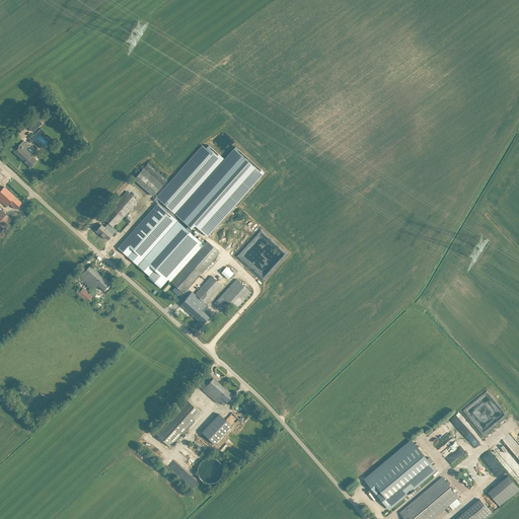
[(36,116),(40,120),(41,121),(49,115),(40,104),(32,110),(36,116)]
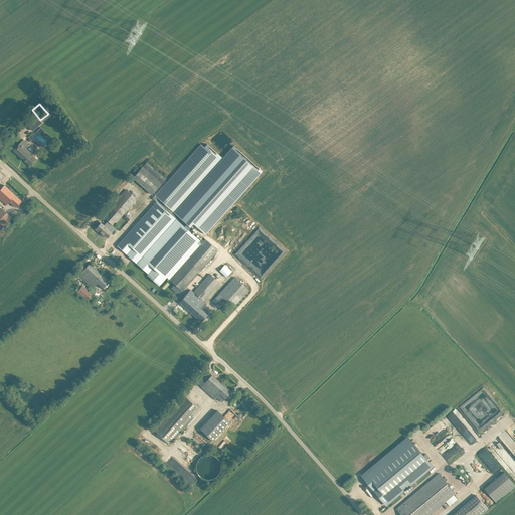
[(47,116),(50,119),(56,113),(53,110),(47,116)]
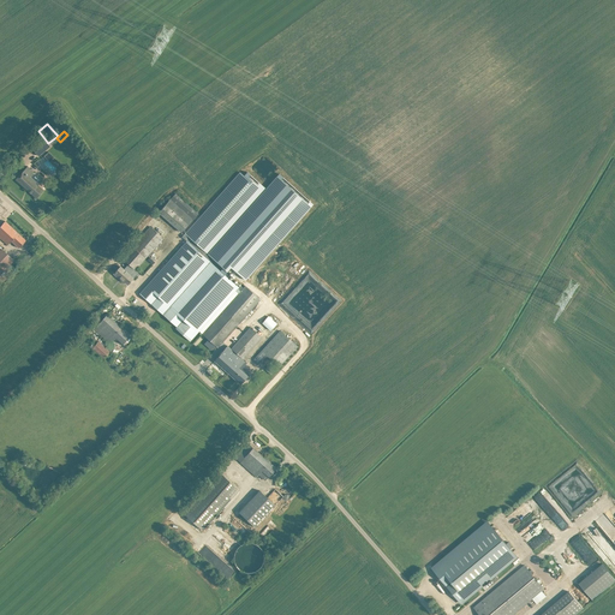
[(43,137),(31,148),(39,156),(51,145),(48,143),(47,142),(43,137)]
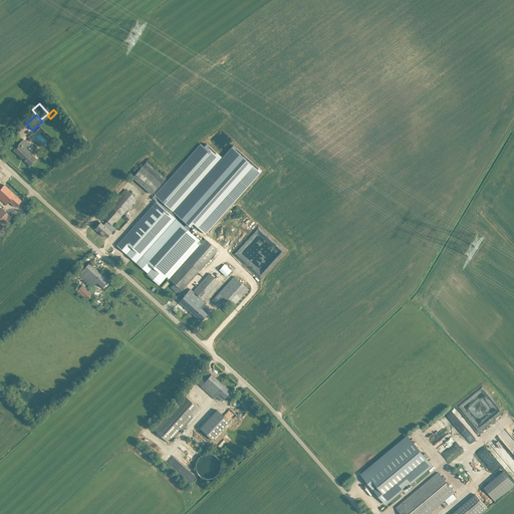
[(42,149),(53,139),(41,126),(31,136),(42,149)]
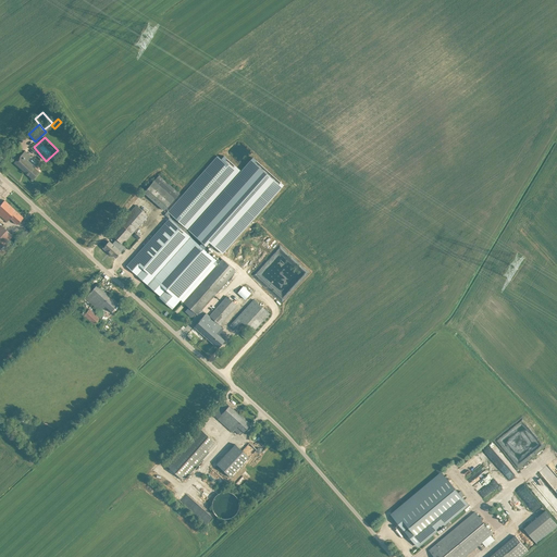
[(25,151),(17,159),(14,162),(33,180),(39,173),(34,168),(35,166),(27,159),(31,156),(25,151)]
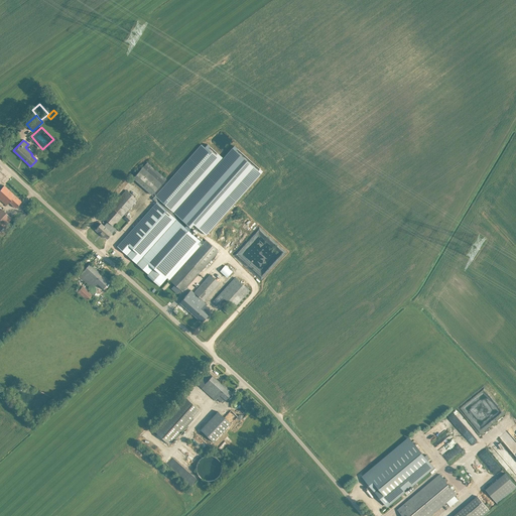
[(156,203),(117,247),(160,285),(200,241),(187,230),(191,224),(192,223),(199,228),(206,235),(263,171),(234,146),(223,158),(208,144),(205,147),(202,144),(155,196),(152,199),(156,203)]
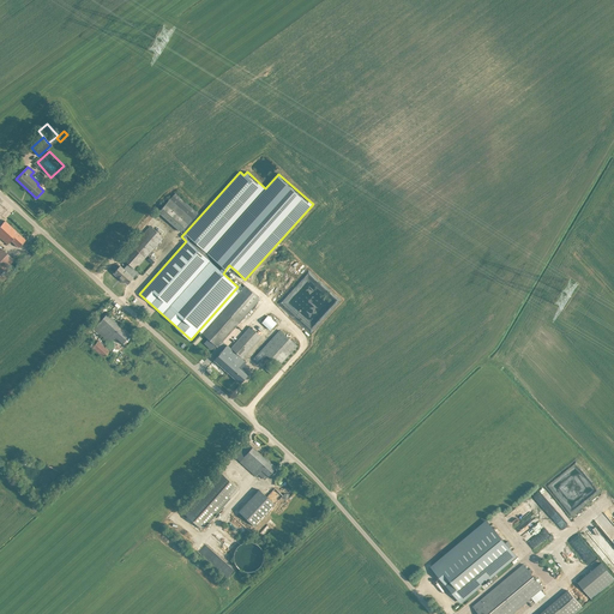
[(198,214),(175,193),(158,212),(181,232),(198,214)]
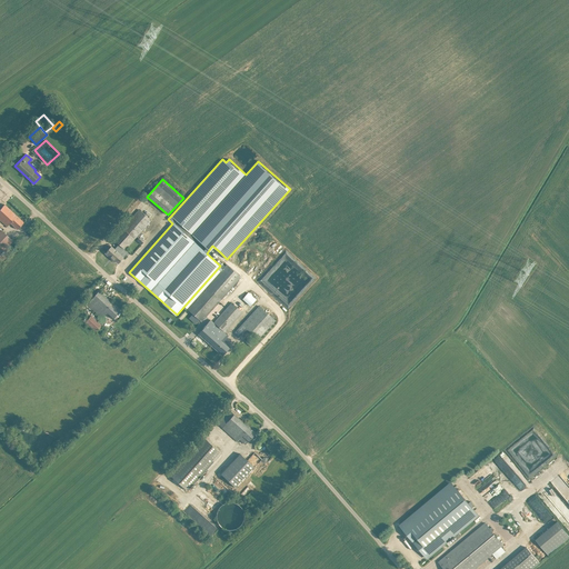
[(0,219),(7,227),(10,222),(18,229),(23,222),(5,205),(0,209),(0,219)]
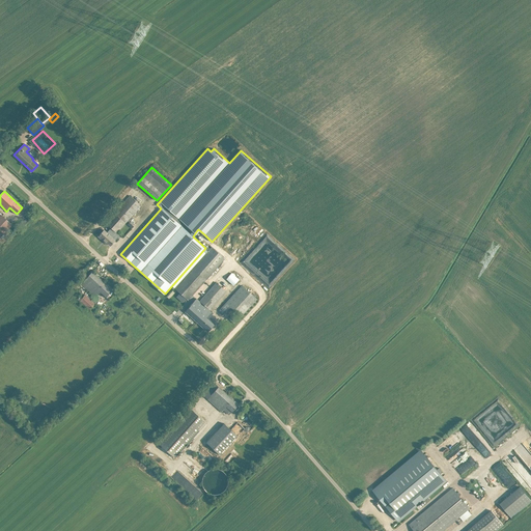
[(114,213),(109,220),(106,223),(112,229),(108,234),(104,230),(98,236),(103,241),(104,241),(110,246),(115,241),(112,238),(115,233),(126,223),(128,221),(129,222),(133,218),(131,216),(140,205),(130,196),(114,213)]
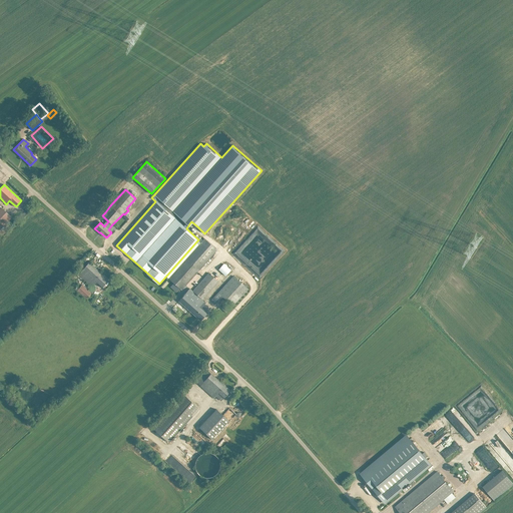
[(0,207),(0,229),(4,225),(12,216),(1,207),(0,207)]
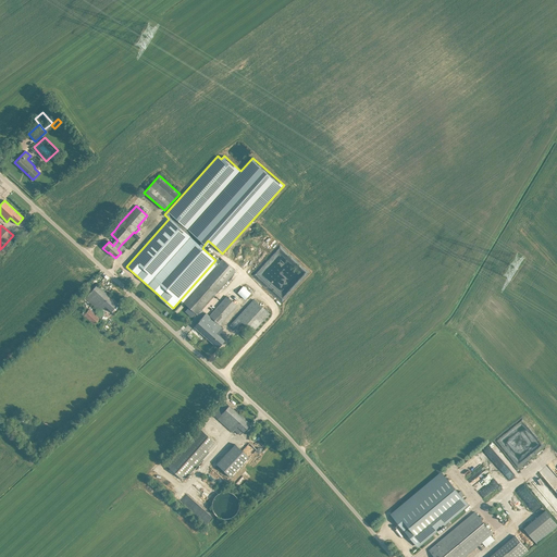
[(222,259),(186,298),(183,302),(197,314),(200,311),(236,271),(222,259)]
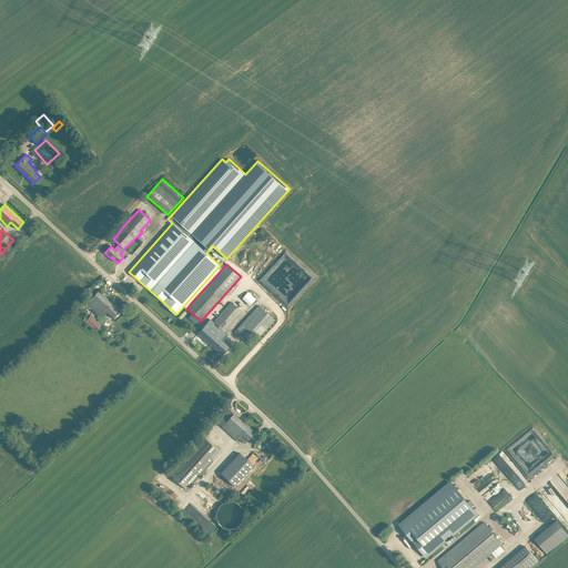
[(261,285),(273,293),(275,290),(263,282),(261,285)]
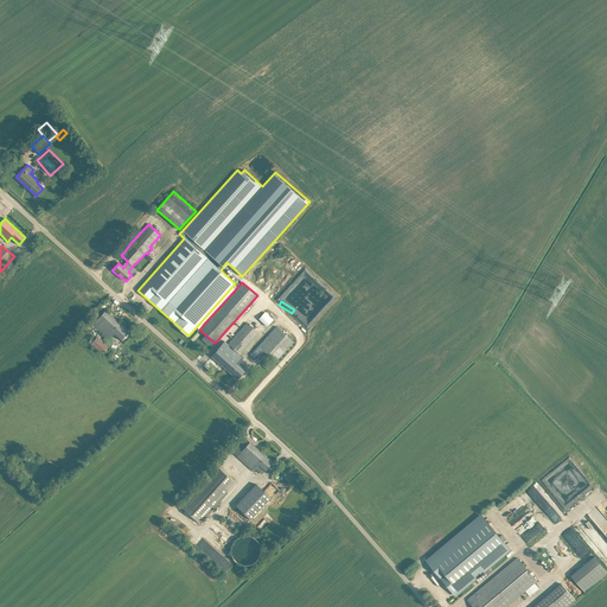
[(106,311),(101,314),(93,325),(108,340),(114,334),(120,340),(128,331),(106,311)]
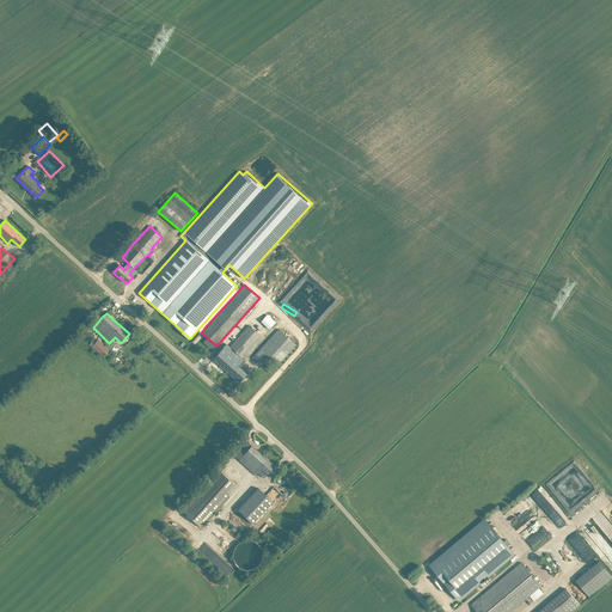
[(270,329),(277,322),(268,313),(262,320),(270,329)]
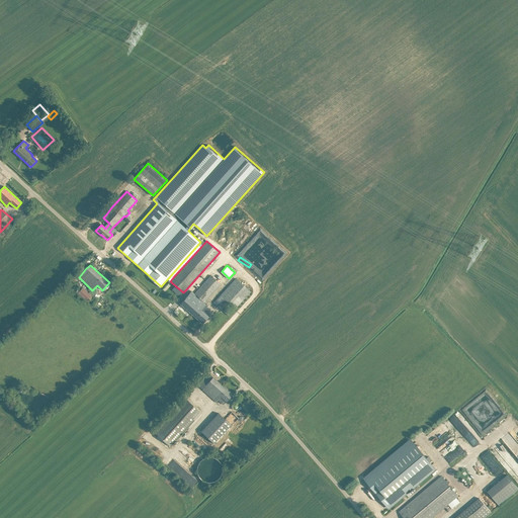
[(210,275),(194,294),(191,291),(180,304),(202,324),(209,317),(203,311),(207,306),(203,303),(221,284),(210,275)]
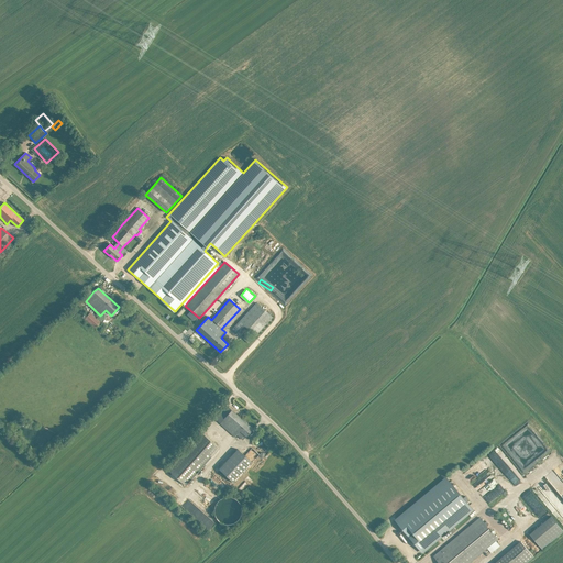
[(256,302),(232,329),(240,337),(247,329),(256,337),(273,318),(256,302)]
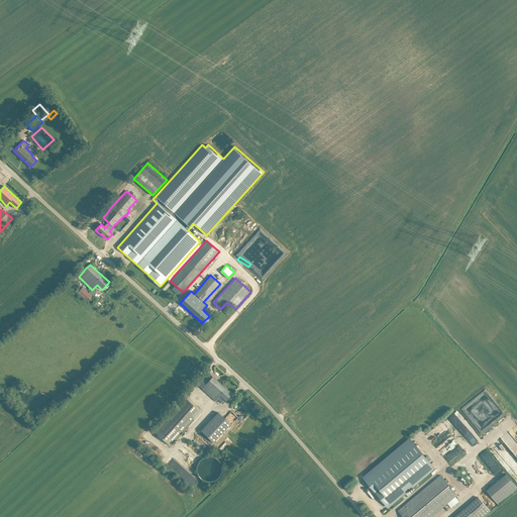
[(83,287),(78,292),(87,301),(92,295),(83,287)]
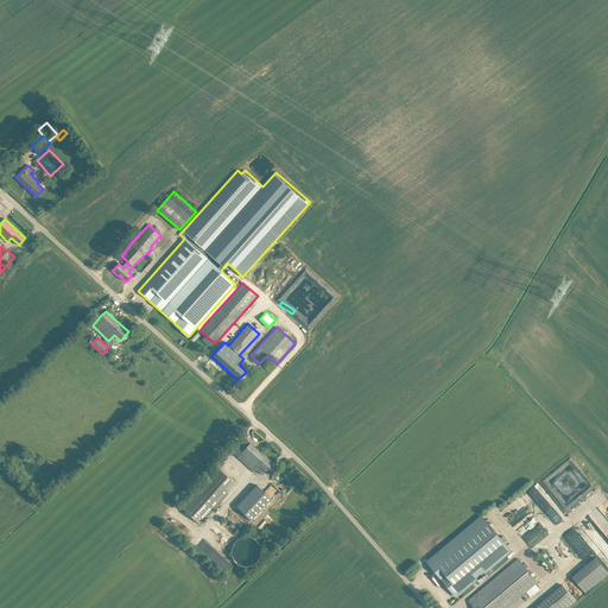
[(273,463),(245,438),(232,453),(253,472),(255,469),(258,472),(261,475),(265,472),(273,463)]
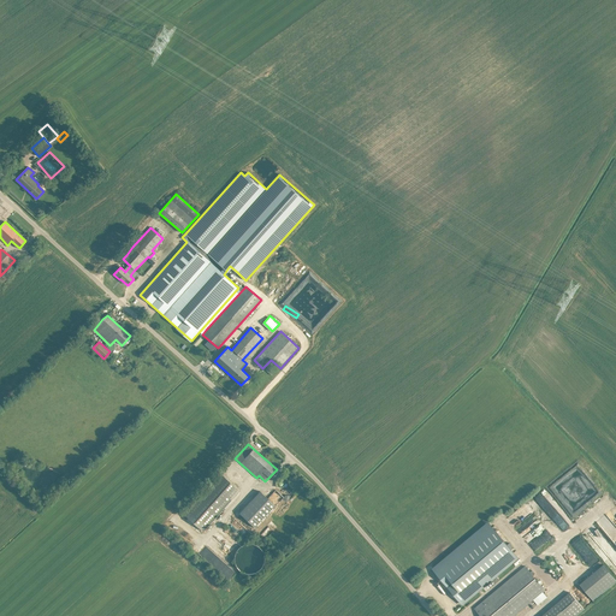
[(220,473),(183,514),(203,532),(240,490),(220,473)]
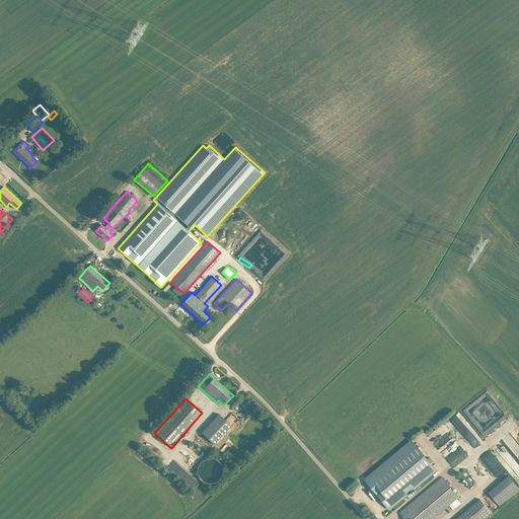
[(467,402),(459,410),(482,437),(488,432),(467,406),(469,405),(467,402)]
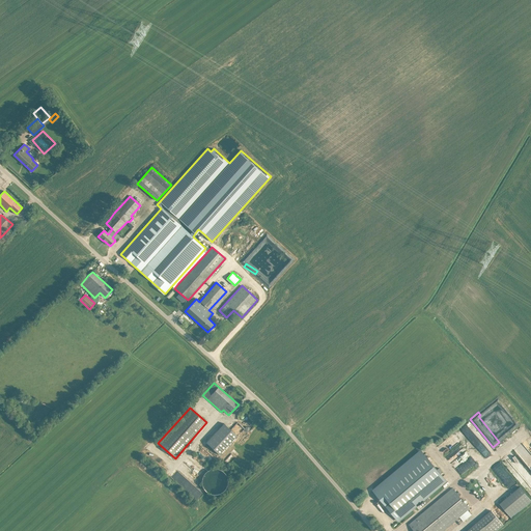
[(238,422),(230,429),(238,436),(245,428),(238,422)]
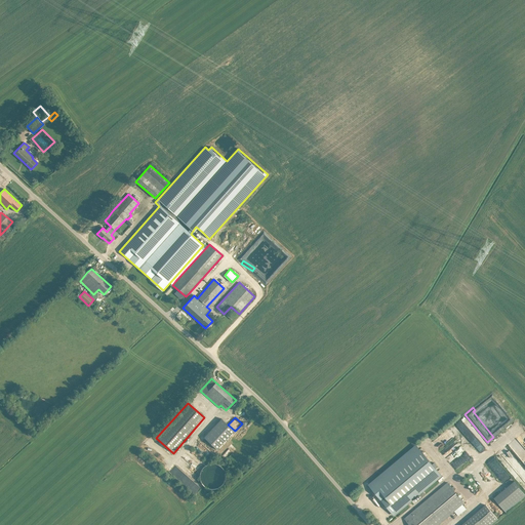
[(235,431),(221,418),(204,437),(217,450),(235,431)]
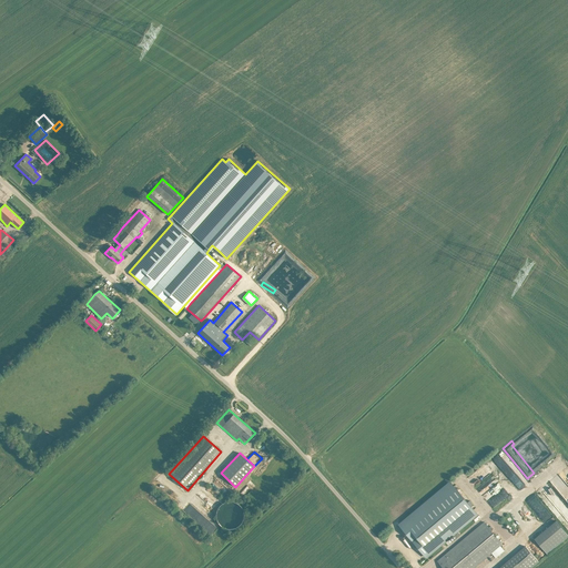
[(550,480),(567,503),(567,485),(559,474),(550,480)]
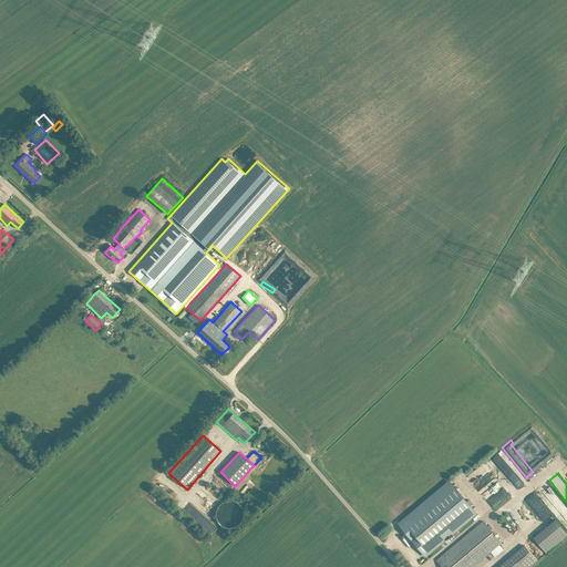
[(470,500),(466,502),(450,481),(399,524),(425,556),(476,513),(470,505),(473,503),(470,500)]
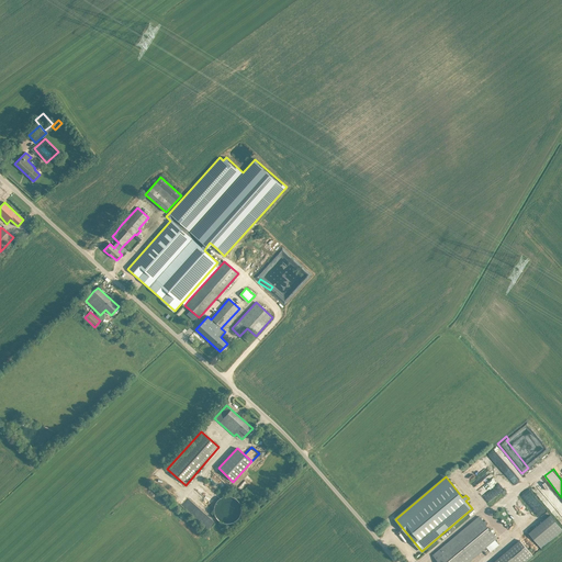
[(213,481),(209,485),(215,492),(220,486),(213,481)]
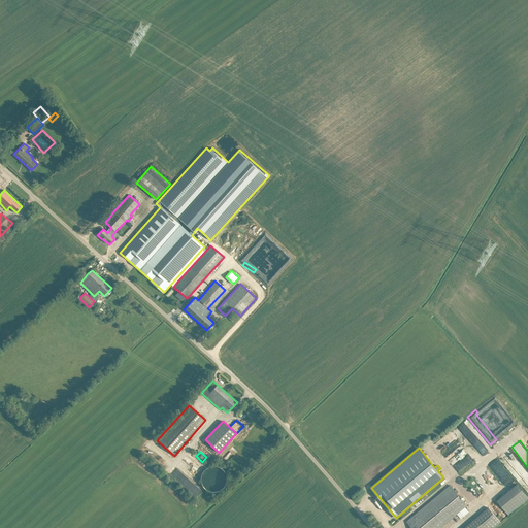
[(497,459),(490,464),(502,483),(510,476),(497,459)]
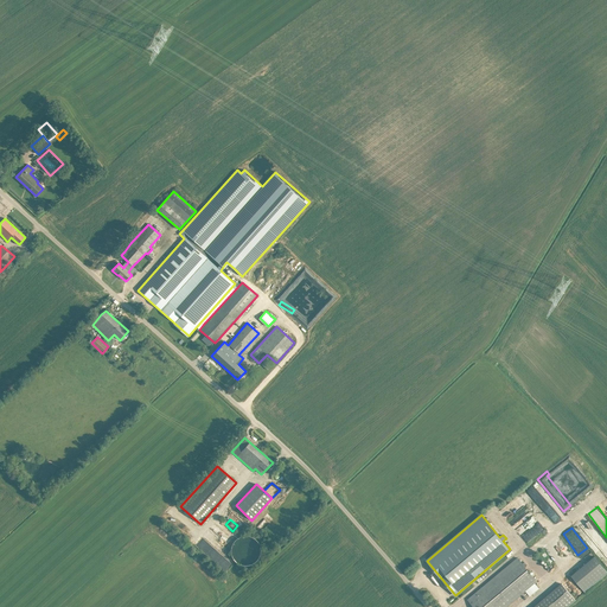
[(180,550),(185,545),(173,535),(168,538),(180,550)]
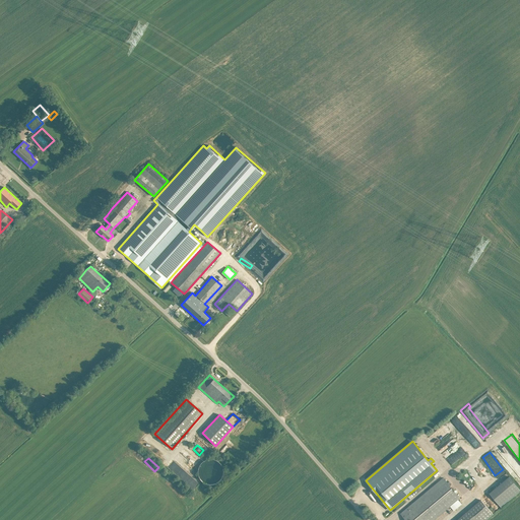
[(211,459),(208,458),(205,459),(202,460),(200,462),(198,464),(197,467),(196,470),(196,473),(198,476),(199,478),(202,480),(205,481),(208,482),(211,481),(214,480),(216,478),(218,476),(219,473),(220,470),(219,467),(218,464),(216,462),(214,460),(211,459)]
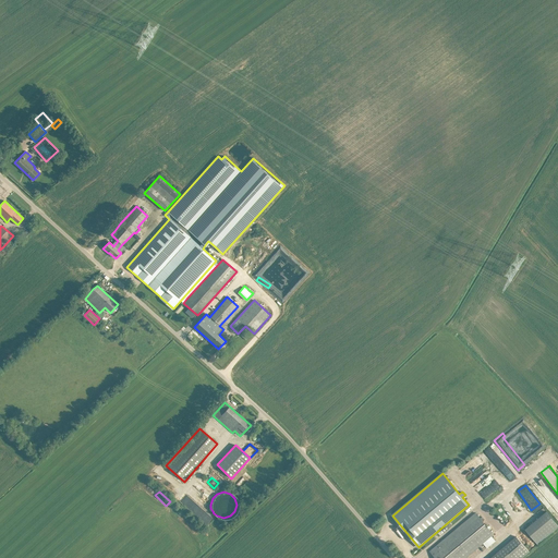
[(482,517),(481,518),(475,512),(429,550),(435,557),(464,557),(483,544),(487,548),(496,541),(492,536),(494,534),(483,521),(485,520),(482,517)]
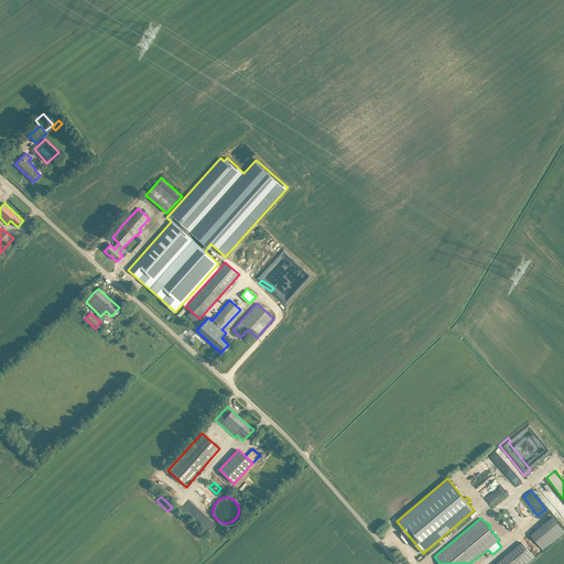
[(531,534),(543,550),(552,543),(540,528),(531,534)]
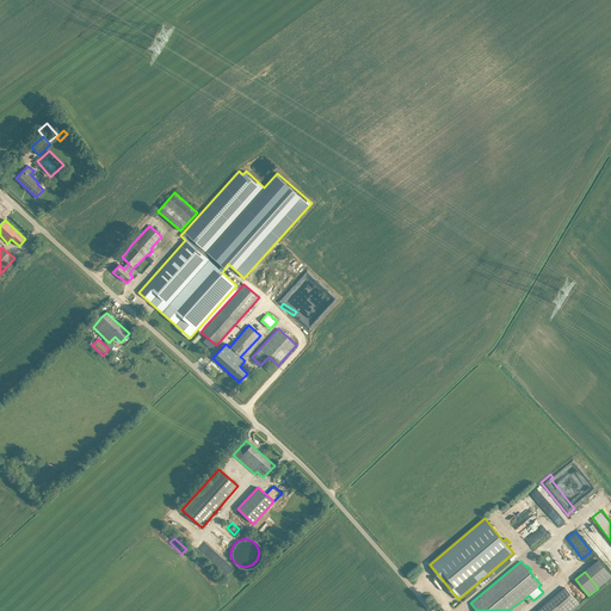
[(571,610),(580,604),(565,587),(542,606),(545,610),(571,610)]
